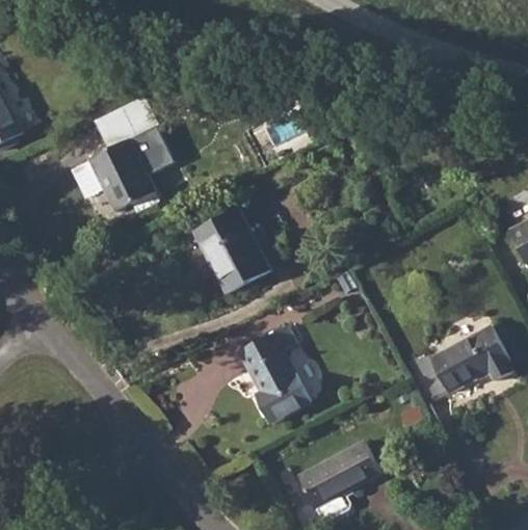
[(0,140),(21,130),(0,89),(0,140)]
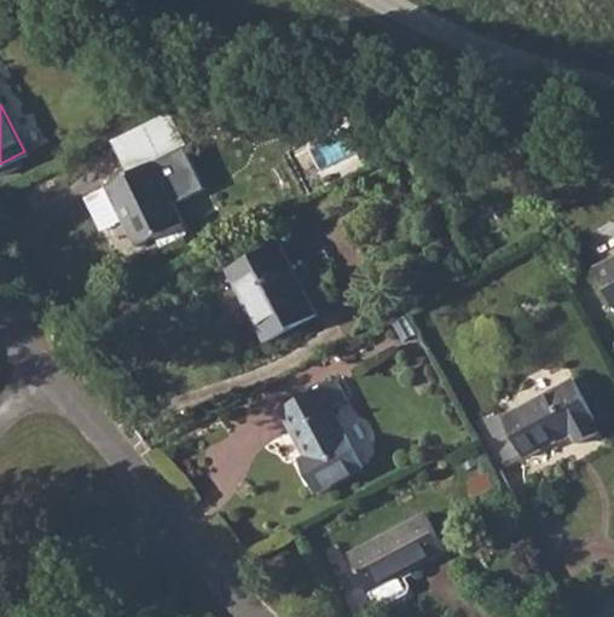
[(160,153),(102,182),(133,244),(179,220),(162,189),(175,183),(160,153)]
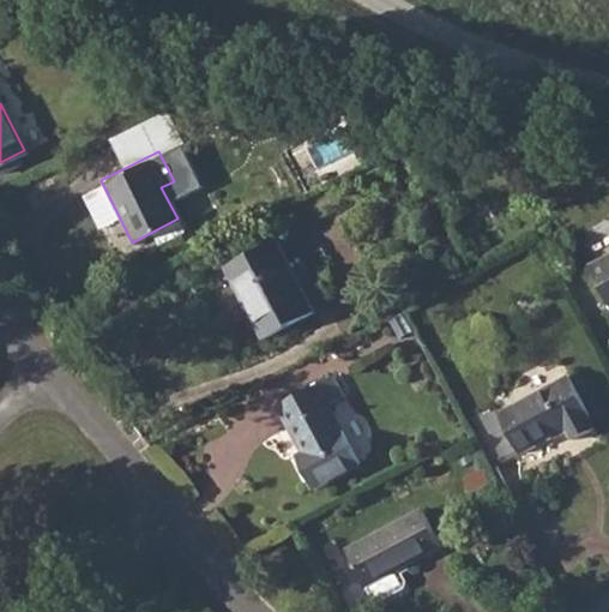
[(272,238),(222,264),(259,337),(309,311),(272,238)]
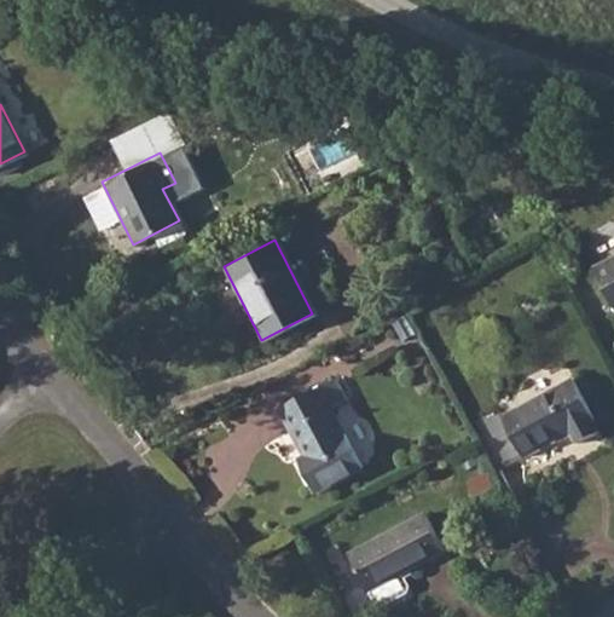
[(613,253),(590,265),(613,310),(613,309),(613,253)]
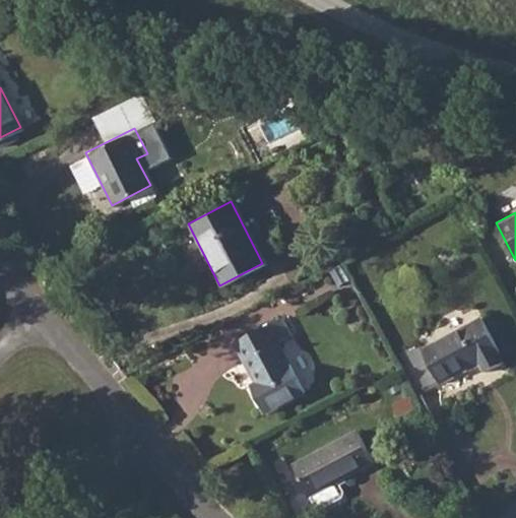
[(278,317),(231,342),(252,382),(248,384),(263,414),(302,393),(275,341),(288,335),(278,317)]
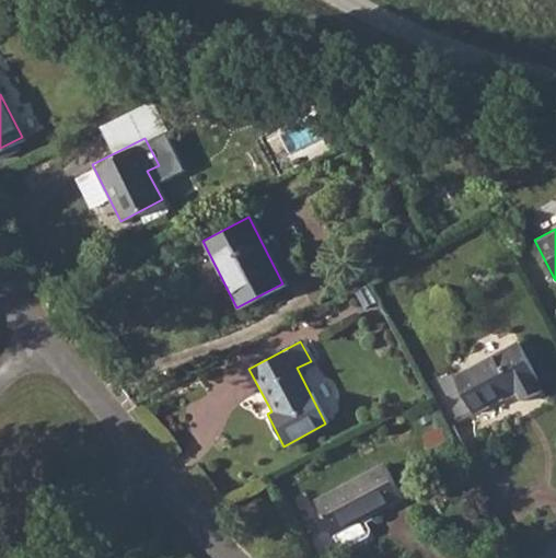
[(517,341),(453,376),(472,414),(514,390),(520,400),(539,390),(534,380),(537,379),(517,341)]
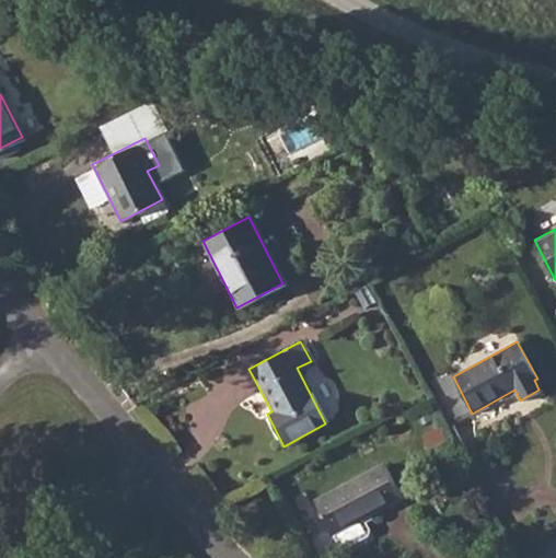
[(381,463),(311,499),(331,534),(338,548),(363,535),(366,529),(360,518),(400,497),(381,463)]
